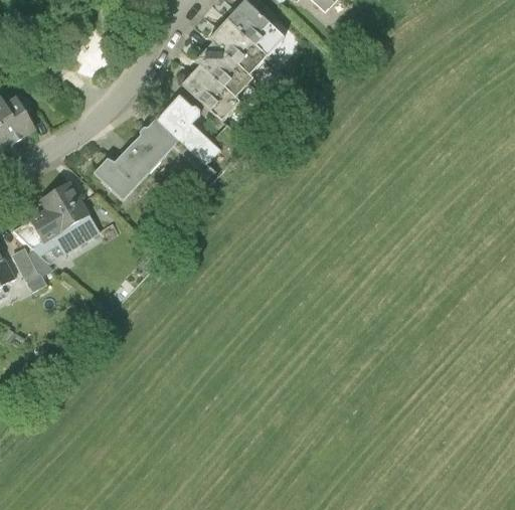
[(242,0),(226,18),(266,54),(284,35),(246,0),(242,0)]
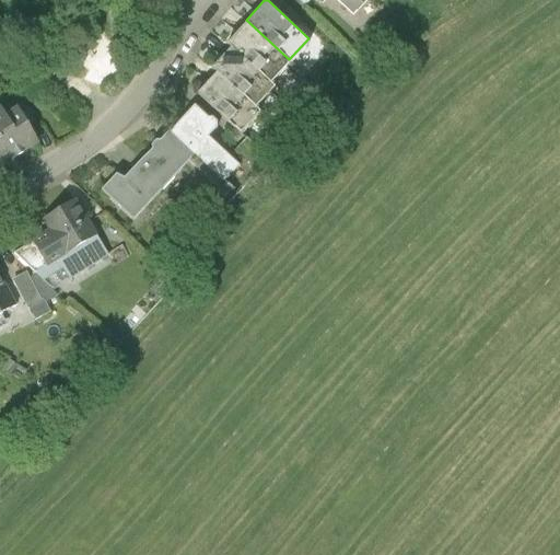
[(341,0),(352,10),(361,0),(341,0)]
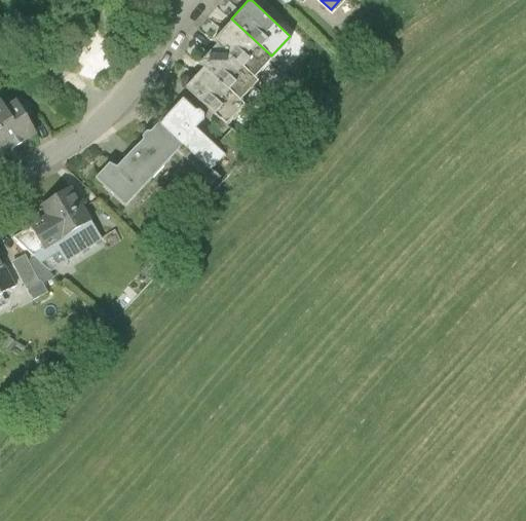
[(231,19),(213,38),(216,42),(253,76),(271,56),(231,19)]
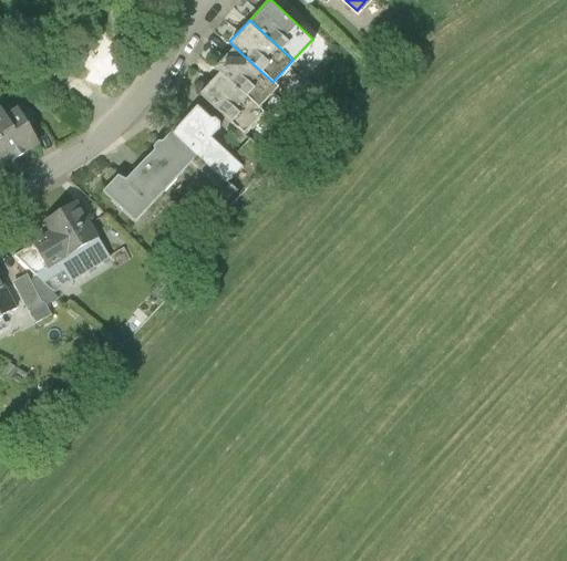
[(114,42),(90,69),(103,82),(129,54),(114,42)]
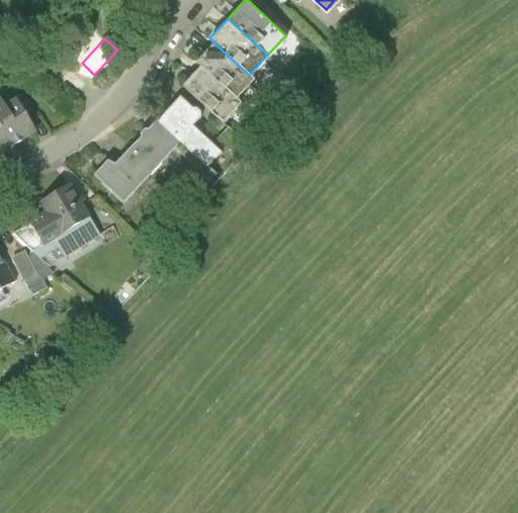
[(212,41),(194,61),(200,65),(235,97),(253,78),(249,75),(212,41)]
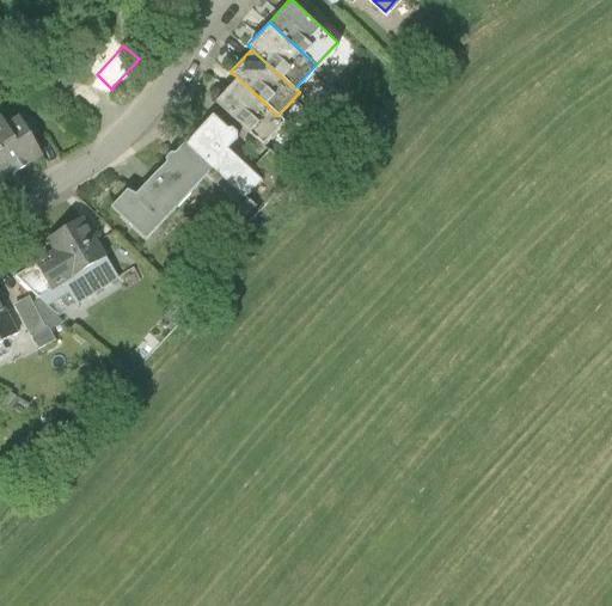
[(237,77),(214,101),(262,144),(283,120),(277,115),(237,77)]
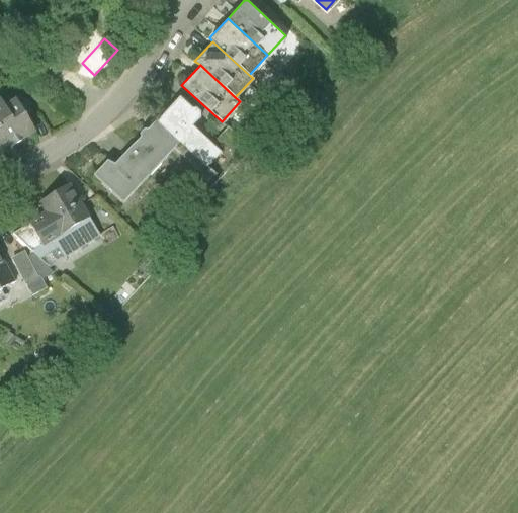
[(108,158),(94,173),(123,200),(167,154),(176,162),(169,171),(192,191),(198,184),(204,190),(230,163),(234,166),(247,152),(235,141),(240,137),(228,124),(210,142),(193,124),(201,115),(201,109),(196,105),(193,106),(180,94),(148,129),(145,125),(139,133),(142,136),(114,164),(108,158)]
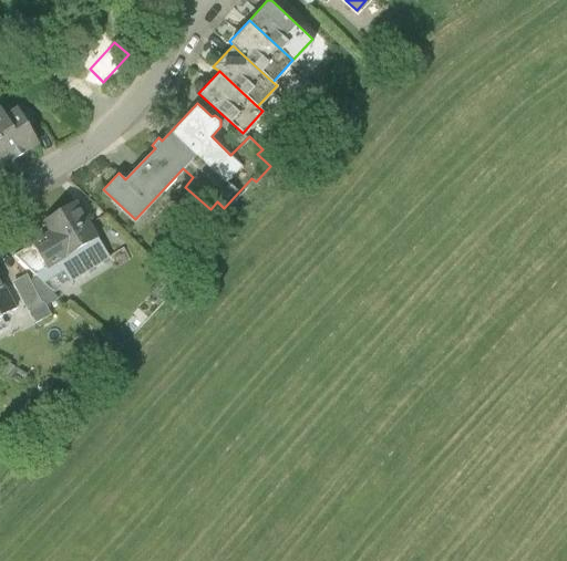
[(1,105),(0,105),(0,131),(14,155),(39,141),(19,105),(1,105)]
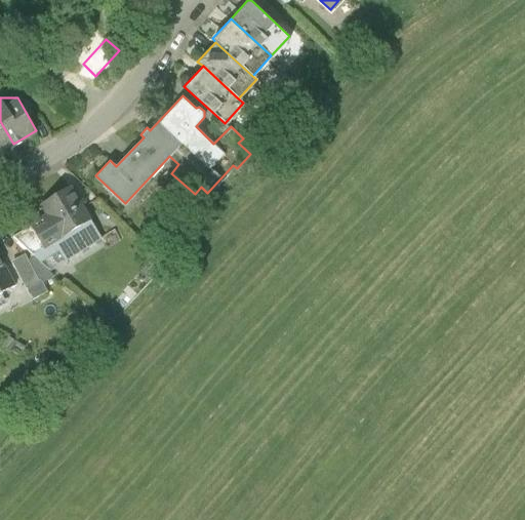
[(0,151),(13,144),(0,121),(0,151)]
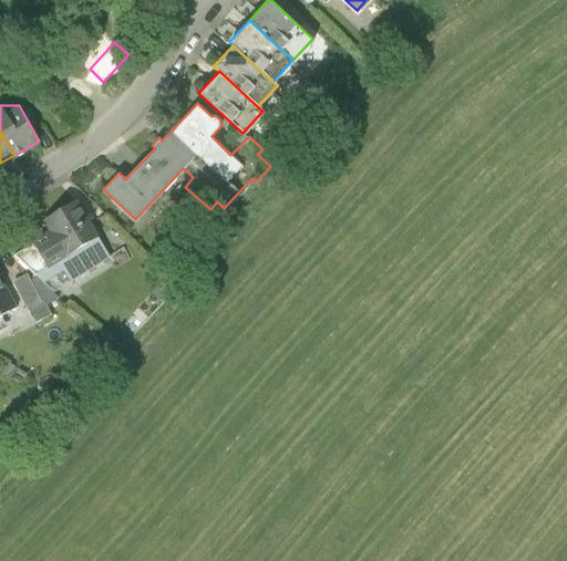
[(76,199),(45,218),(51,227),(32,239),(33,241),(48,265),(98,234),(76,199)]
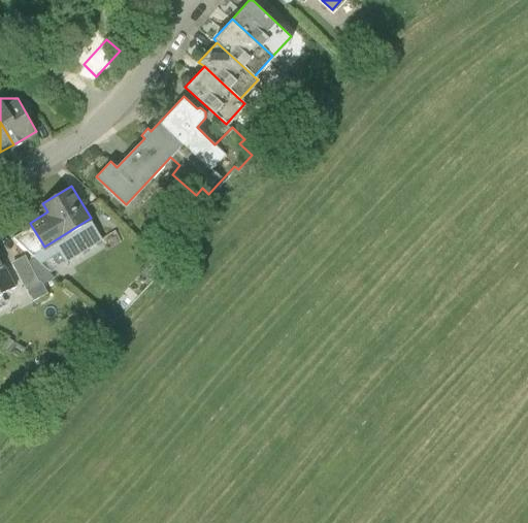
[(31,225),(13,234),(35,255),(51,269),(102,236),(91,218),(44,247),(31,225)]
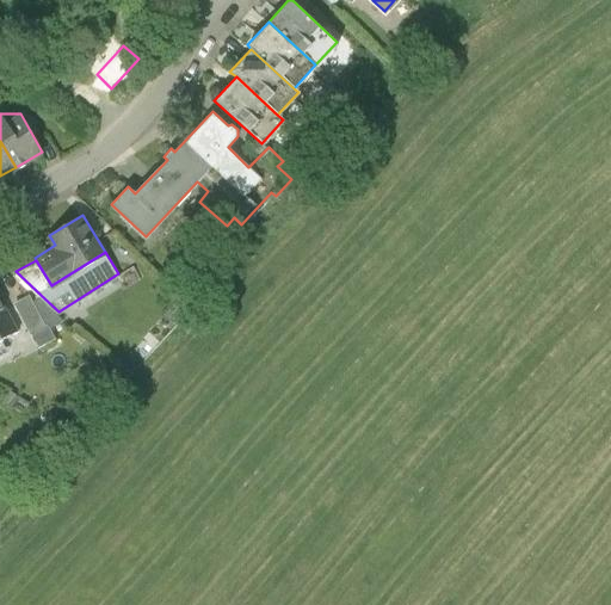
[(29,292),(13,301),(31,332),(47,323),(45,321),(34,300),(29,292)]
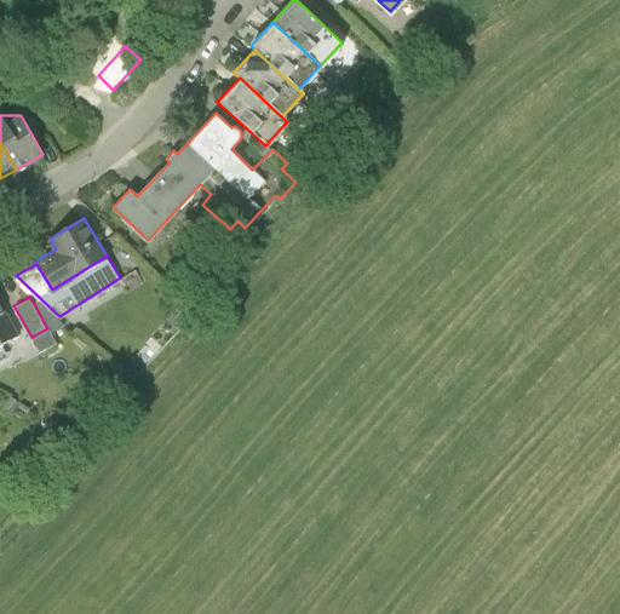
[(41,299),(34,304),(46,326),(49,325),(53,331),(65,323),(59,316),(41,299)]
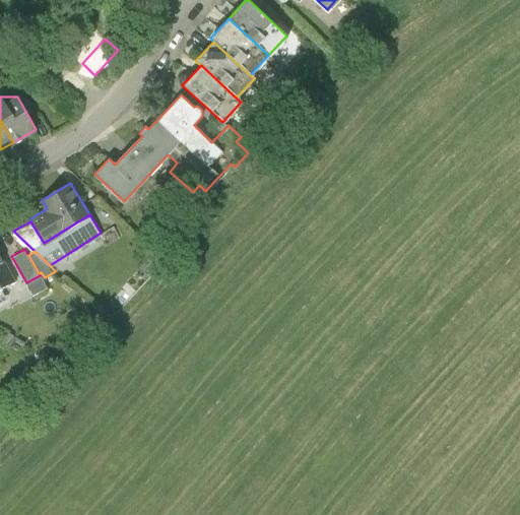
[(0,253),(0,286),(14,279),(0,253)]
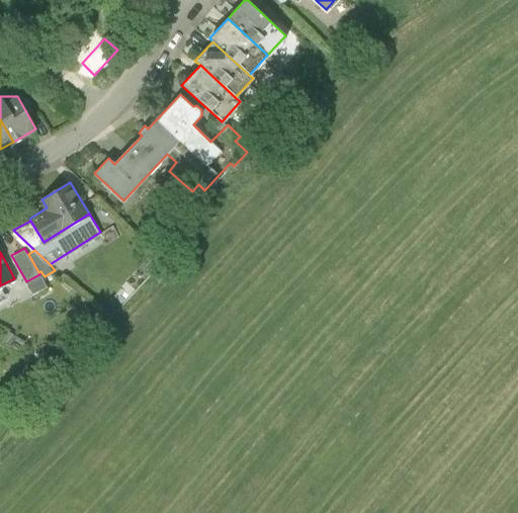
[(39,274),(26,281),(32,291),(48,283),(45,276),(40,271),(38,272),(39,274)]
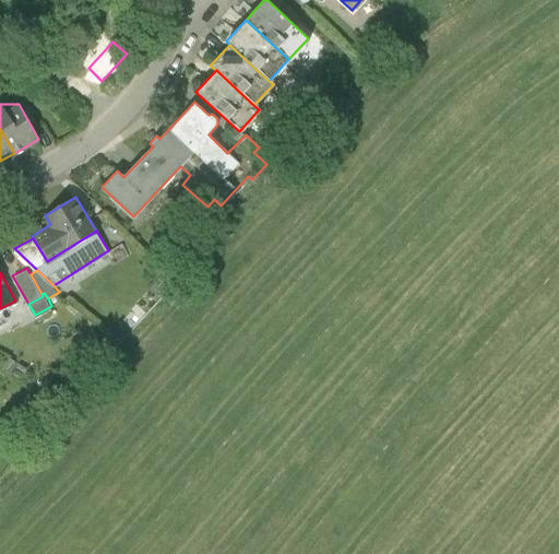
[(134,304),(123,316),(133,325),(144,313),(134,304)]
